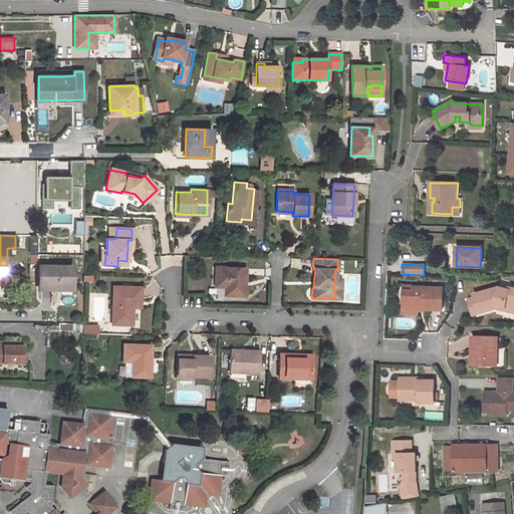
[(39,288),(54,288),(54,285),(72,285),(72,267),(39,267),(39,288)]
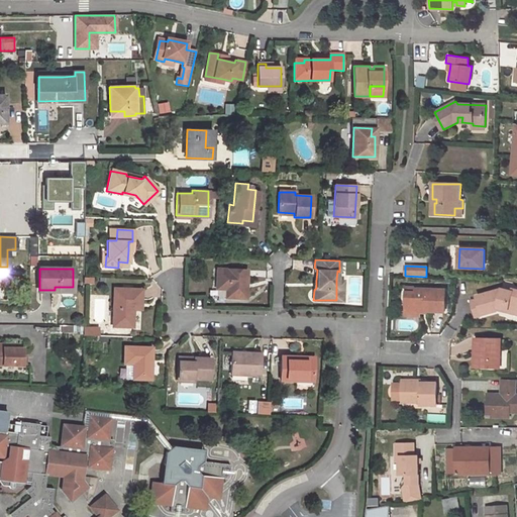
[(244,284),(247,284),(247,271),(217,270),(217,289),(226,289),(226,299),(247,299),(247,290),(244,290),(244,284)]
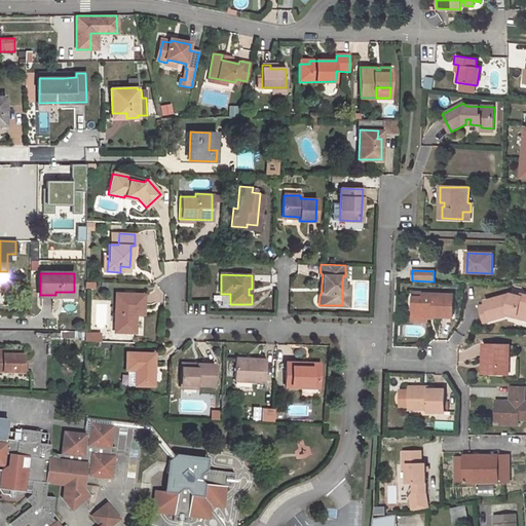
[(137,307),(145,308),(145,295),(117,293),(115,332),(136,333),(137,312),(137,307)]
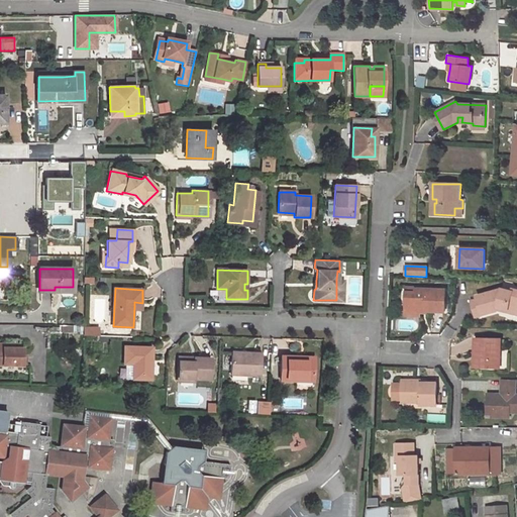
[(507,310),(506,312),(516,314),(516,289),(513,288),(512,291),(502,288),(476,296),(477,298),(470,300),(475,315),(497,310),(497,309),(498,307),(507,310)]
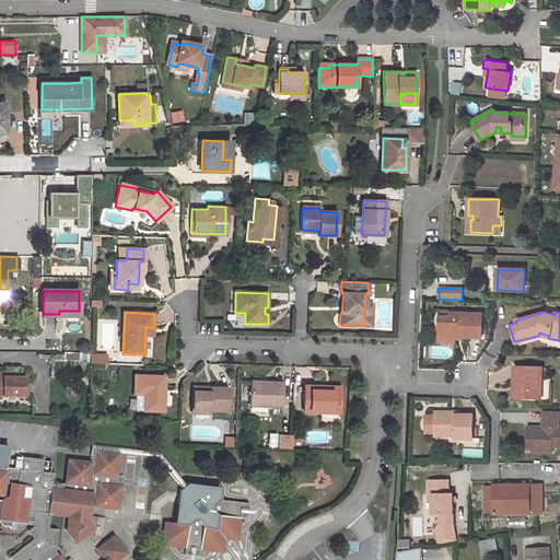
[(451,317),(441,317),(440,337),(454,338),(454,336),(455,333),(461,334),(461,336),(481,336),(482,315),(451,313),(451,317)]
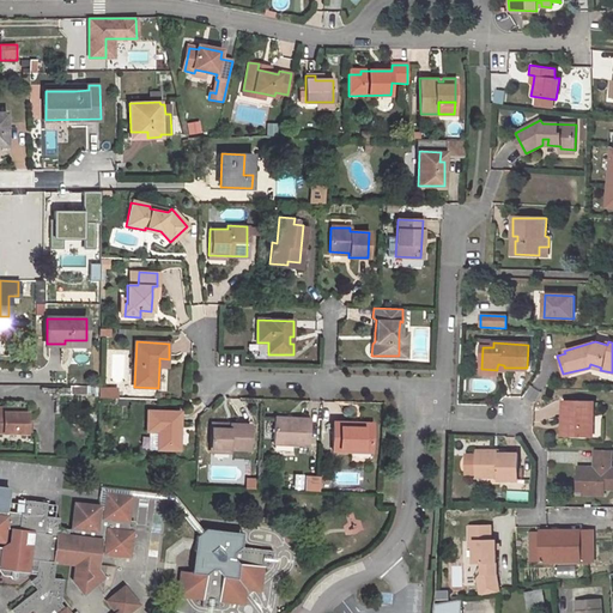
[(563,402),(563,418),(566,418),(566,436),(593,436),(593,402),(563,402)]
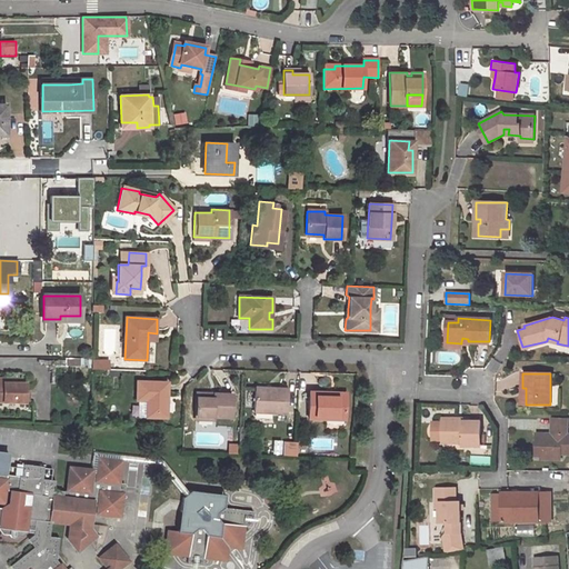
[(169,382),(138,380),(137,399),(148,400),(147,417),(167,418),(169,382)]
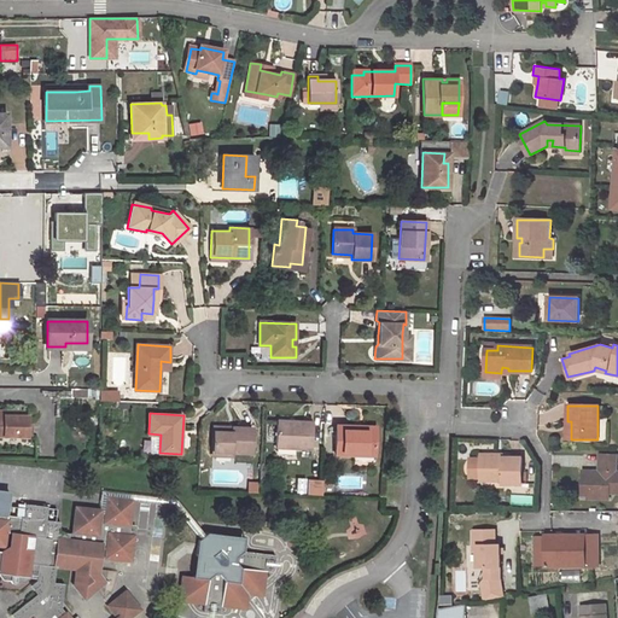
[(27,417),(3,415),(3,421),(0,421),(0,436),(27,437),(27,436),(27,424),(27,417)]
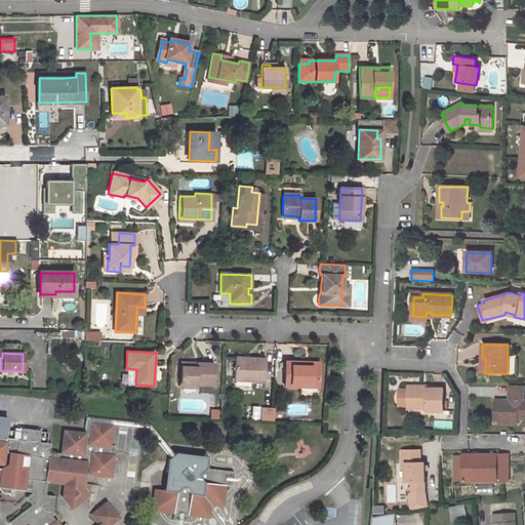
[(265,359),(234,357),(233,380),(264,381),(265,359)]
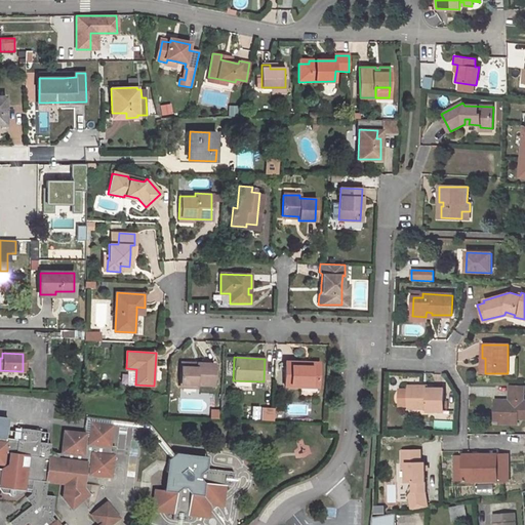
[(198,366),(182,366),(180,387),(197,388),(197,384),(213,384),(214,363),(198,362),(198,366)]
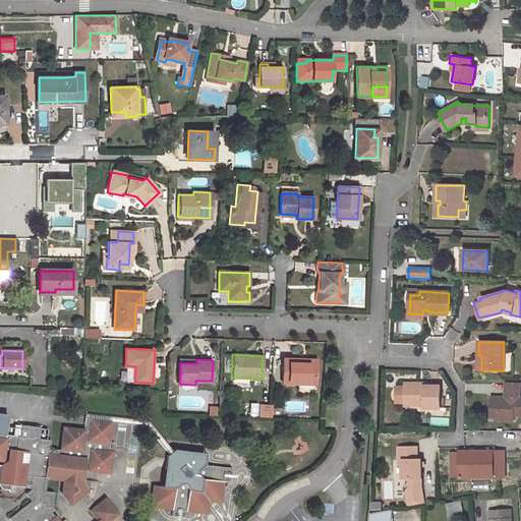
[(300,362),(300,360),(284,359),(283,383),(315,384),(316,363),(300,362)]
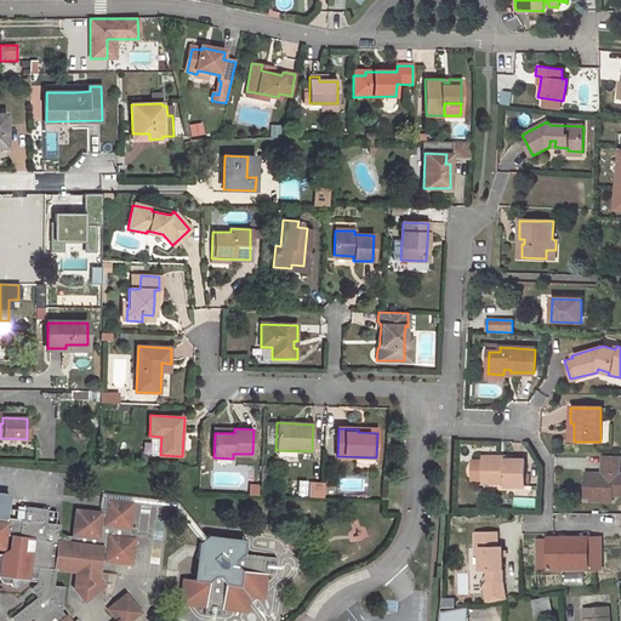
[(620,456),(603,455),(603,474),(602,478),(596,478),(593,473),(586,473),(586,488),(592,488),(592,499),(592,501),(613,502),(613,495),(620,495),(620,473),(620,456)]
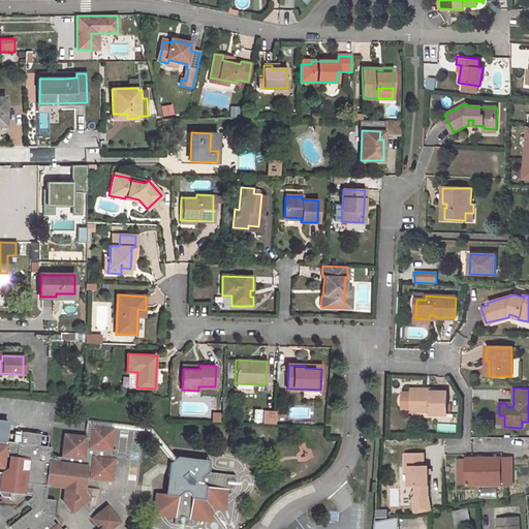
[(446,415),(447,393),(431,393),(425,392),(425,390),(410,390),(410,393),(402,393),(401,409),(410,409),(410,411),(430,412),(430,414),(446,415)]
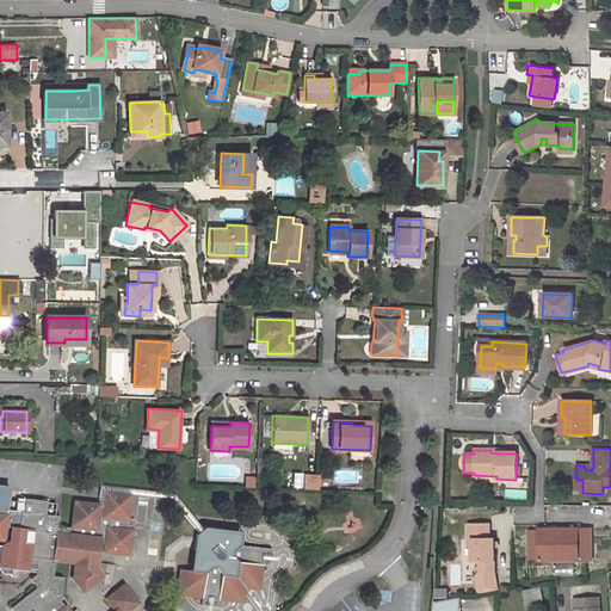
[(320,489),(320,475),(304,475),(304,489),(320,489)]
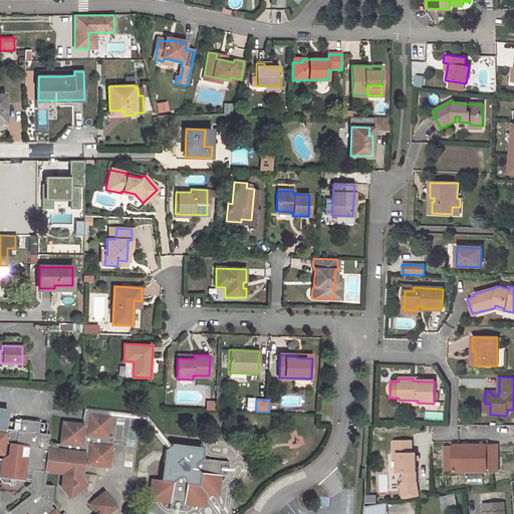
[(171,444),(154,423),(147,415),(84,408),(82,426),(81,430),(86,431),(89,414),(109,417),(142,420),(166,448),(171,444)]
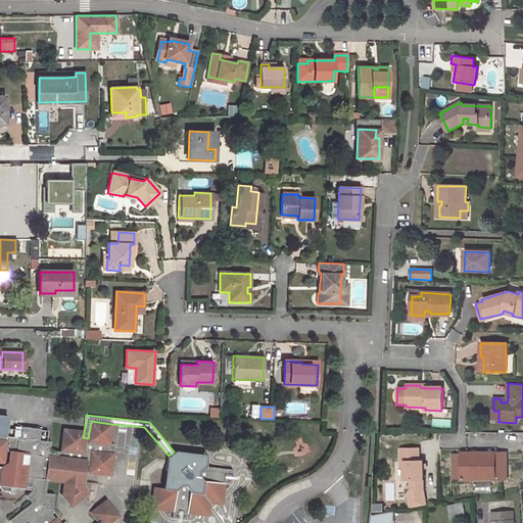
[(0,487),(2,490),(8,491),(11,493),(13,492),(20,492),(26,489),(26,486),(26,483),(32,484),(32,486),(31,491),(37,498),(34,500),(9,520),(11,522),(58,522),(55,517),(54,518),(51,514),(54,494),(46,493),(47,479),(63,481),(61,496),(82,500),(83,484),(85,466),(85,463),(90,463),(90,466),(89,473),(110,475),(112,456),(111,455),(112,444),(109,444),(111,424),(91,421),(88,438),(83,437),(84,433),(64,431),(61,452),(50,450),(51,442),(39,440),(40,429),(21,427),(19,438),(6,436),(8,421),(0,420),(0,487)]
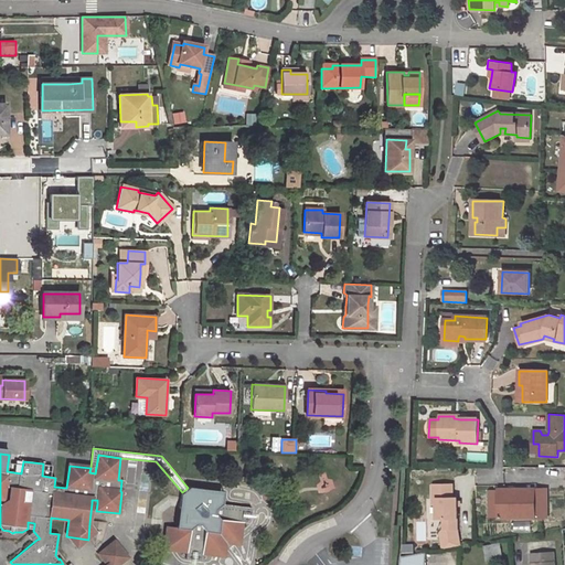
[(451,484),(433,483),(433,499),(436,499),(436,520),(443,520),(443,530),(457,530),(457,498),(451,498),(451,484)]
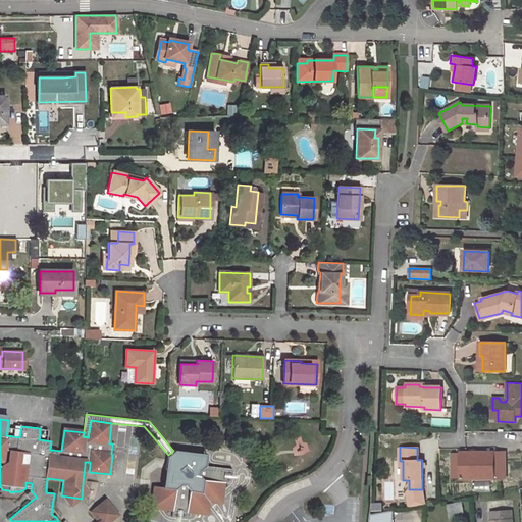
[(173,451),(168,455),(167,455),(165,470),(171,477),(170,484),(163,486),(163,487),(155,486),(153,496),(164,509),(172,510),(171,516),(186,518),(188,511),(195,512),(209,501),(220,490),(221,482),(230,483),(232,469),(205,466),(206,461),(192,459),(188,452),(173,451)]
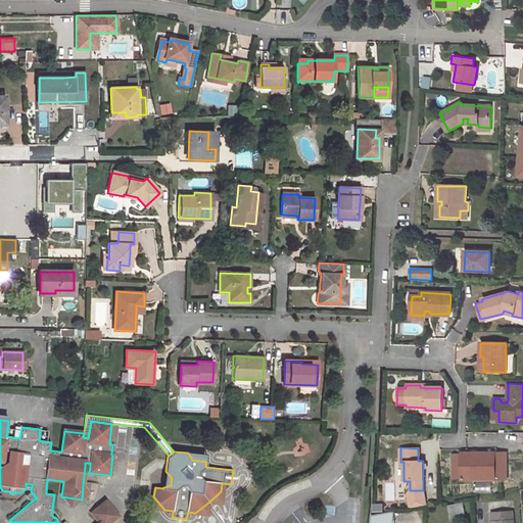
[(207,455),(188,453),(192,460),(206,462),(207,455)]
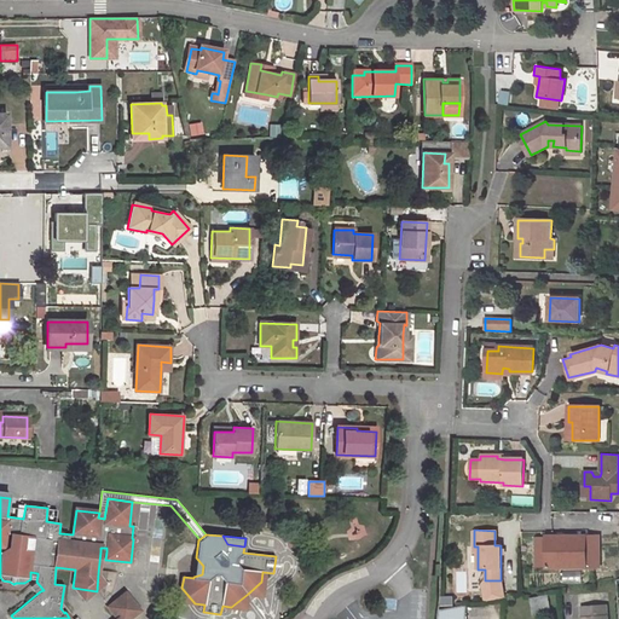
[(544,568),(545,537),(536,536),(534,567),(544,568)]
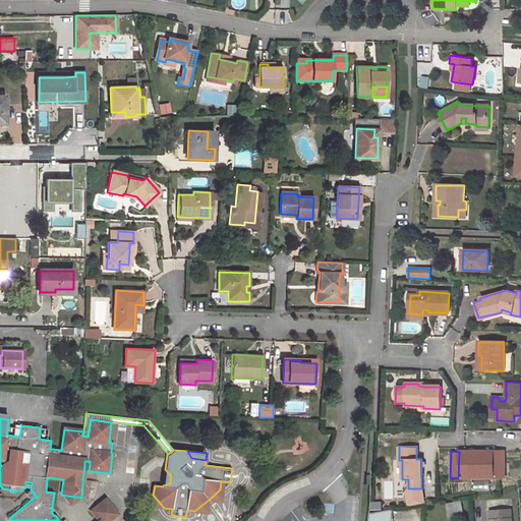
[(504,453),(459,452),(458,478),(503,478),(504,453)]
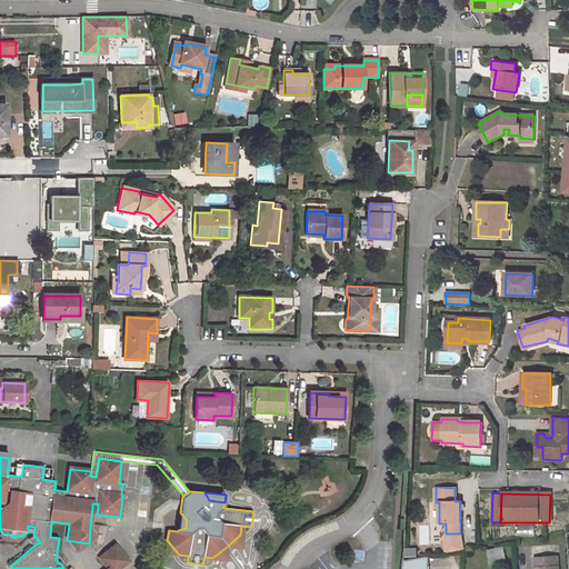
[(180,512),(178,530),(186,528),(187,520),(180,512)]
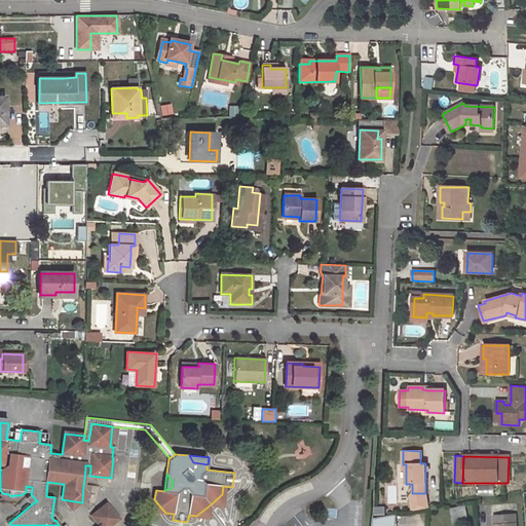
[(411,512),(427,509),(425,493),(412,493),(408,497),(411,512)]
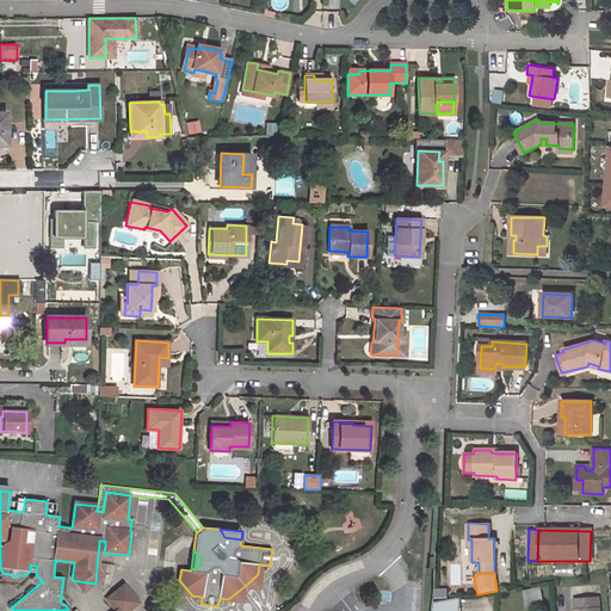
[(257,587),(258,574),(245,586),(257,587)]
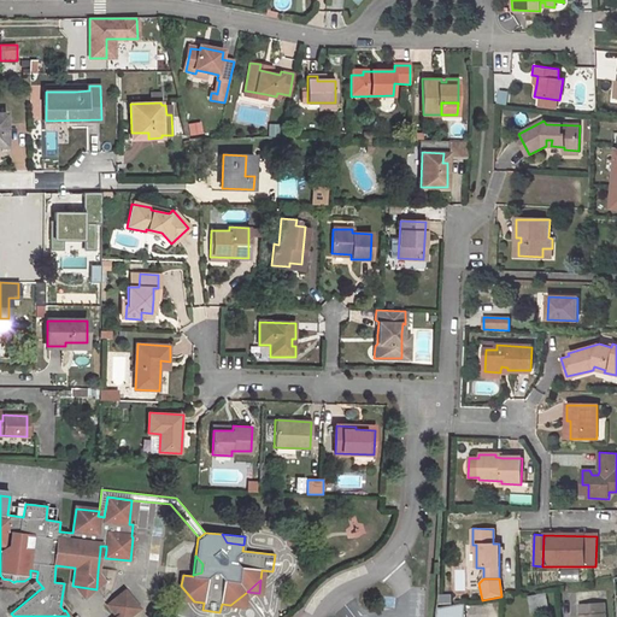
[(83,599),(97,589),(72,586),(83,599)]
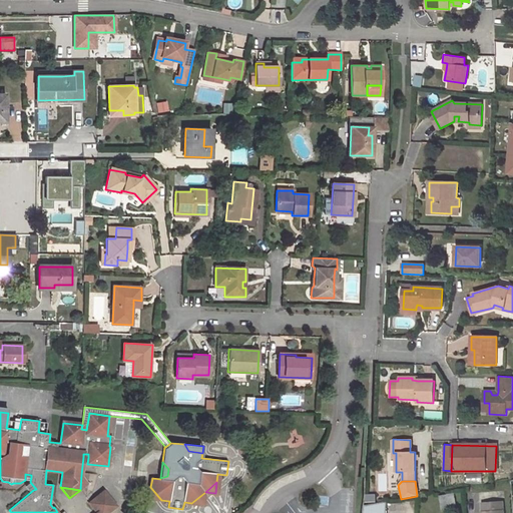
[(149,498),(161,500),(150,487),(149,498)]
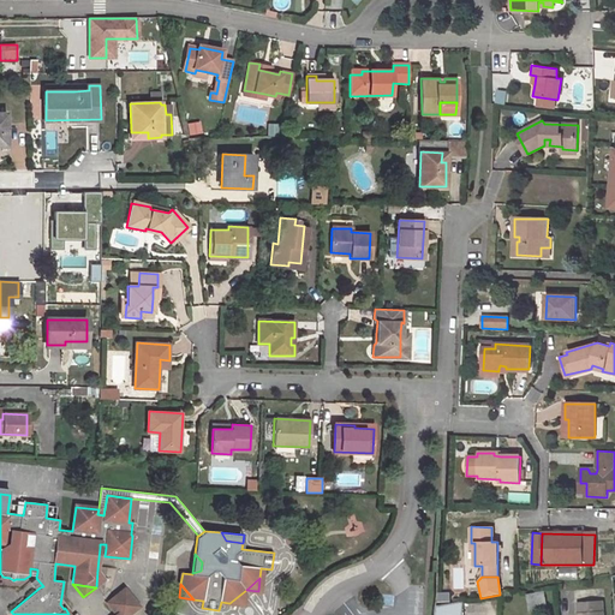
[(108,603),(118,614),(117,614),(129,614),(139,607),(125,590),(108,603)]
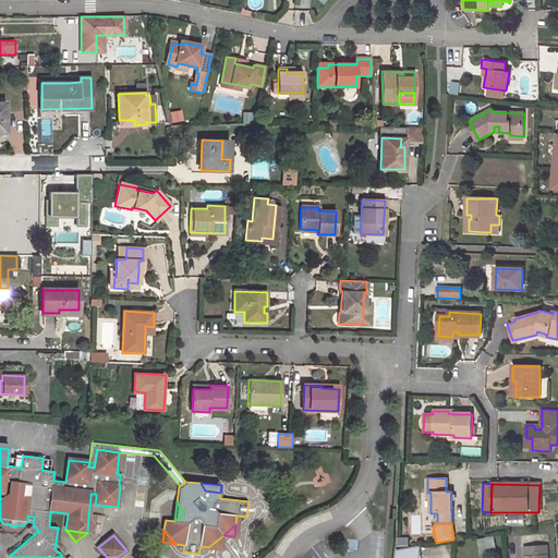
[(221,549),(223,535),(208,547),(221,549)]
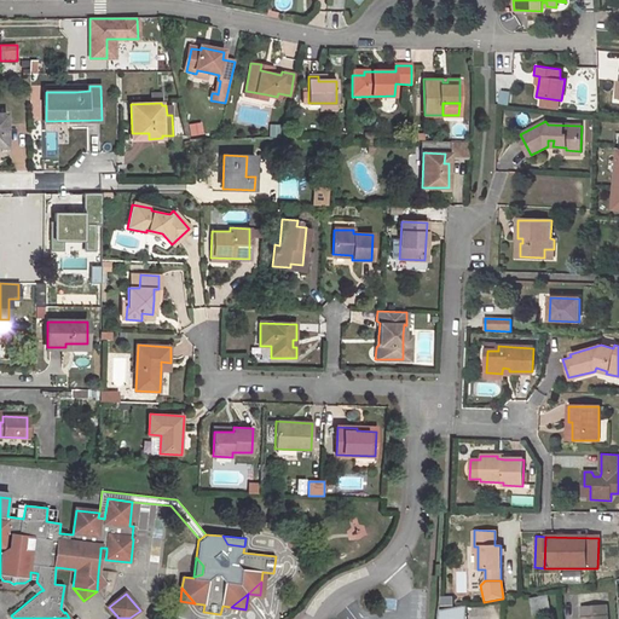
[(549,595),(541,597),(542,611),(550,608),(549,595)]
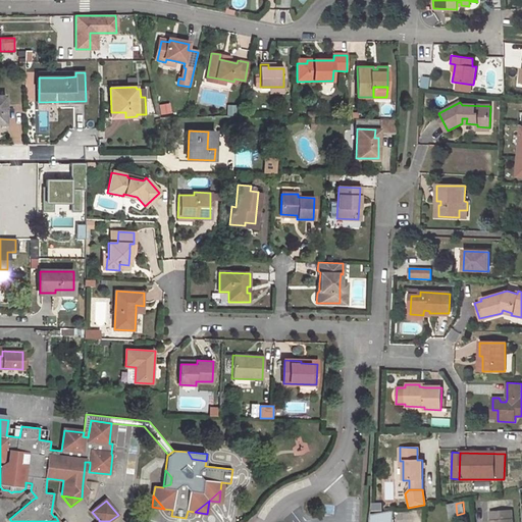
[(457,515),(456,504),(448,505),(451,521),(458,520),(457,515)]
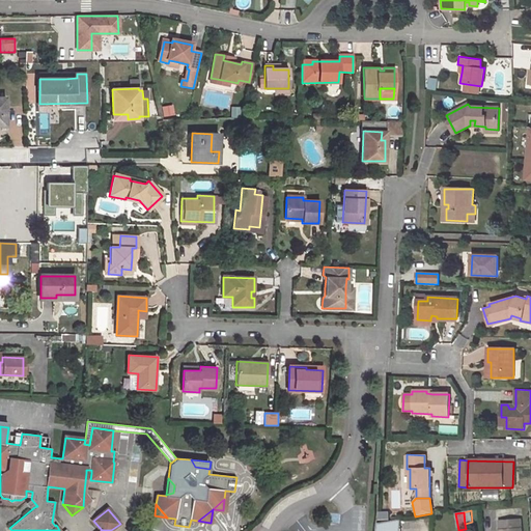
[(399,530),(401,519),(376,523),(375,530),(399,530)]
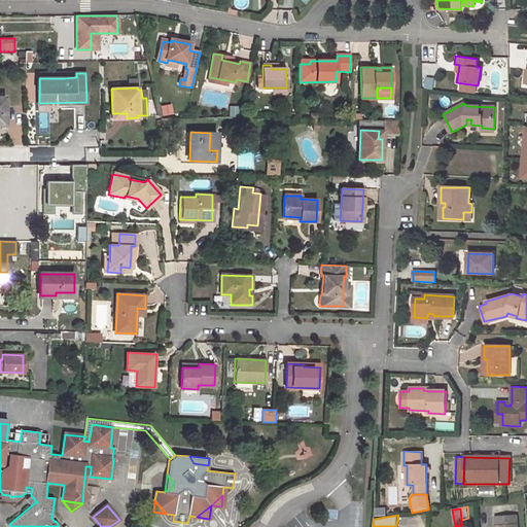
[(516,526),(516,517),(495,518),(495,526),(516,526)]
